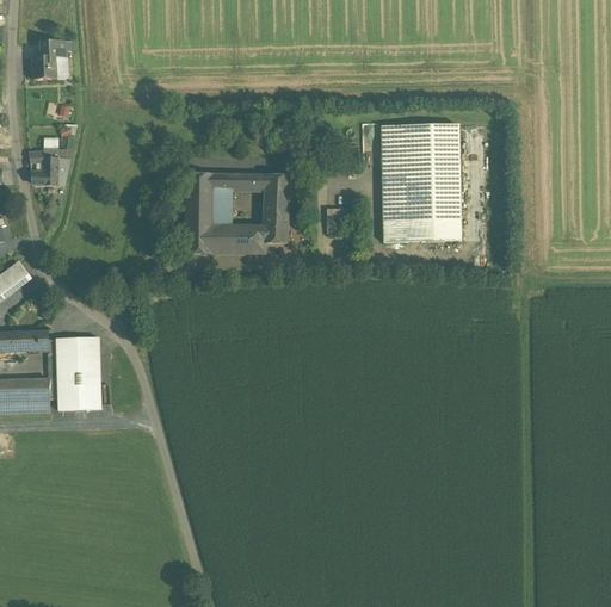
[(66,41),(42,41),(42,56),(56,55),(56,56),(63,56),(62,50),(66,50),(66,41)]
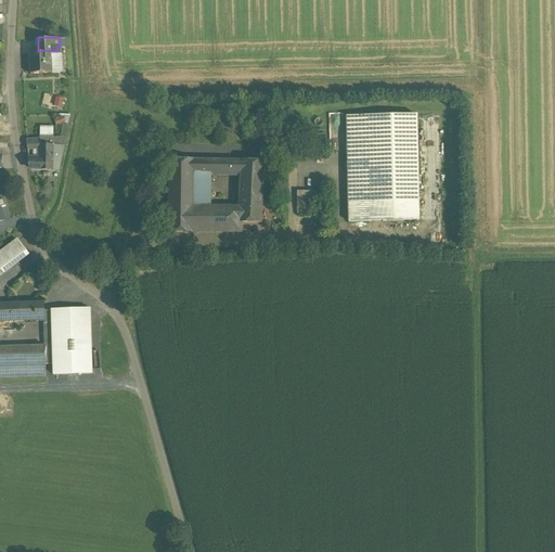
[(38,51),(29,51),(30,72),(51,71),(51,51),(51,50),(38,51)]
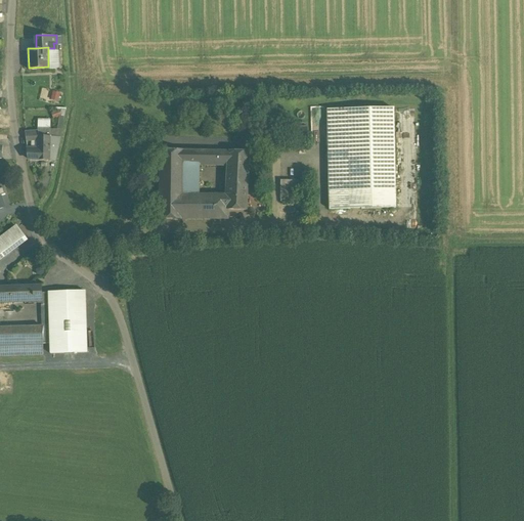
[(54,48),(48,48),(48,67),(57,67),(56,48),(54,48)]
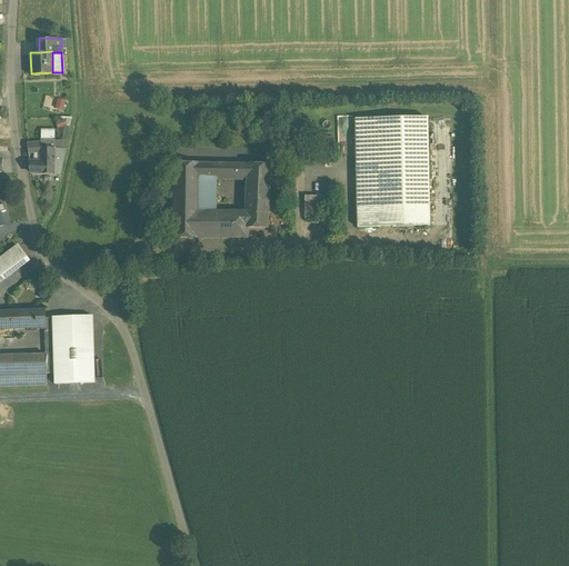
[(57,96),(53,105),(61,107),(63,98),(57,96)]
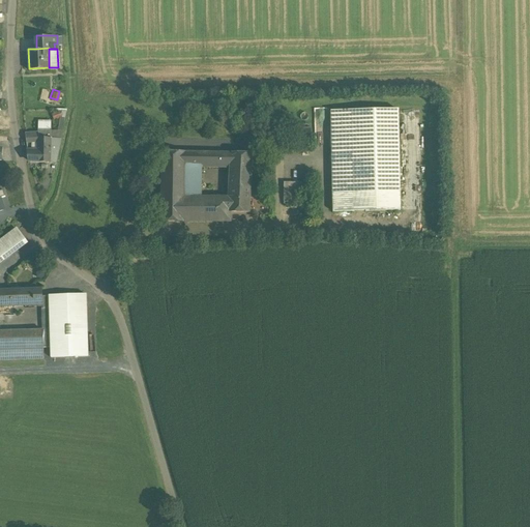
[(64,107),(51,107),(50,115),(64,116),(64,107)]
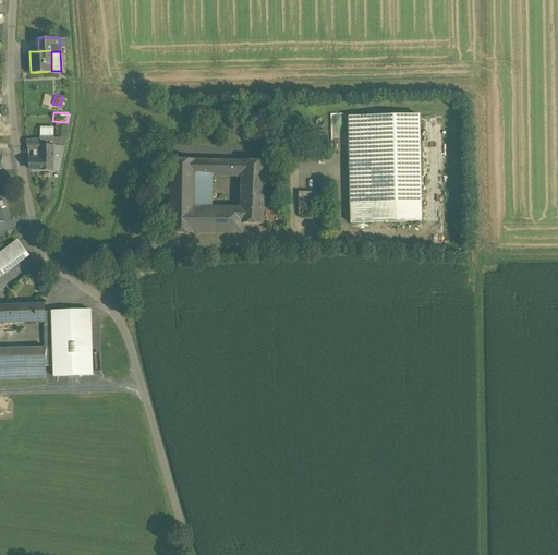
[(420,113),(348,115),(350,220),(422,219),(420,113)]
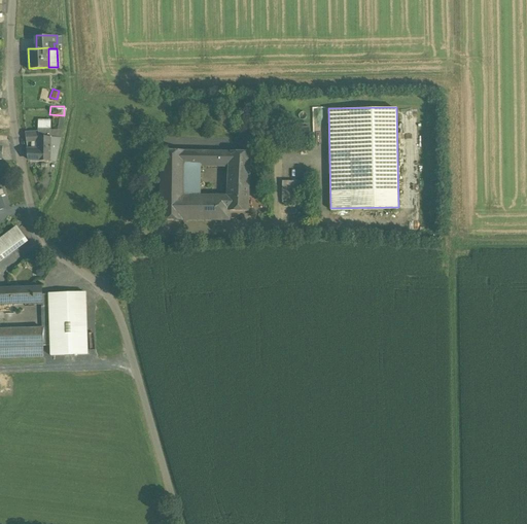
[(50,118),(38,118),(38,127),(50,127),(50,118)]
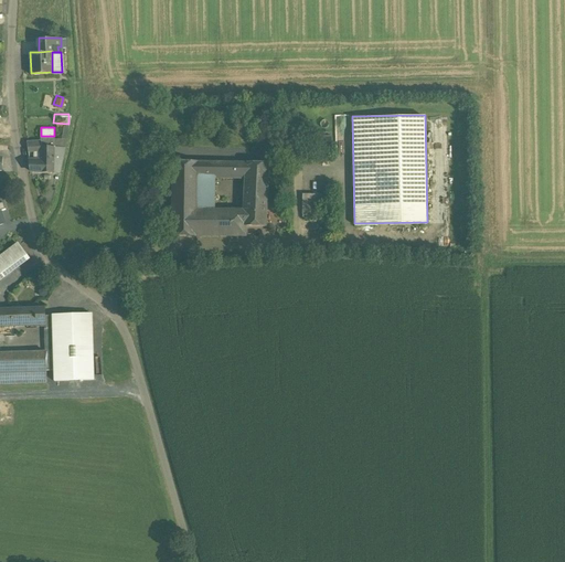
[(54,136),(41,136),(41,139),(42,139),(42,145),(54,145),(54,136)]
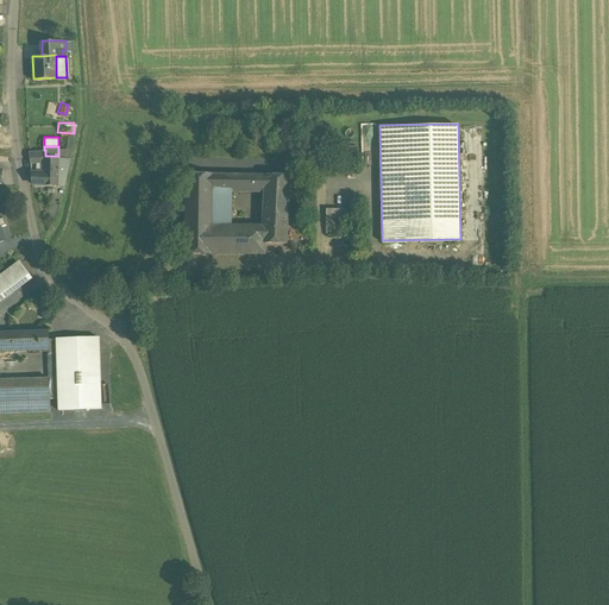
[(44,150),(29,151),(30,161),(44,159),(44,158),(43,156),(45,156),(45,150),(44,150)]
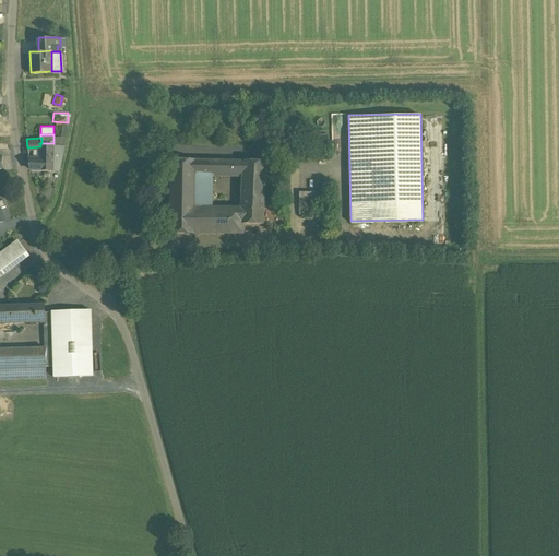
[(42,143),(39,143),(40,145),(40,146),(40,151),(37,151),(36,156),(30,157),(31,168),(52,168),(52,155),(54,143),(42,143)]
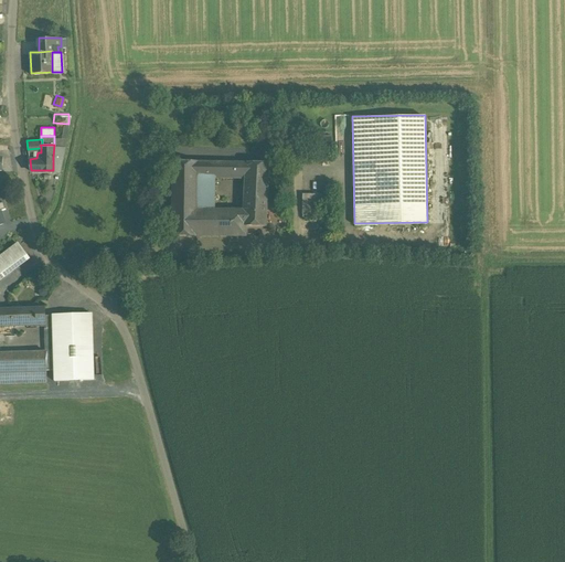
[(54,145),(53,157),(62,158),(65,146),(54,145)]
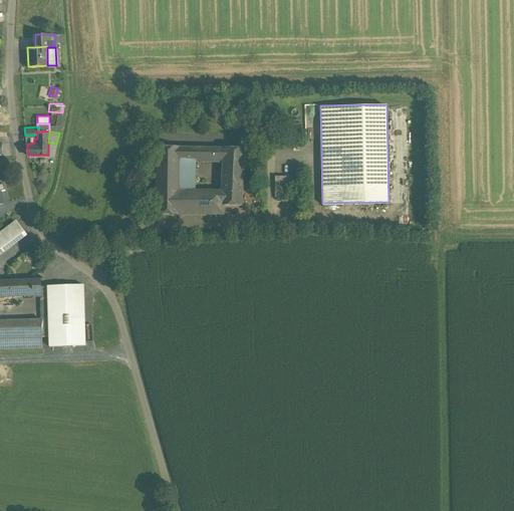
[(180,147),(159,146),(158,147),(157,213),(179,213),(179,190),(180,157),(180,147)]
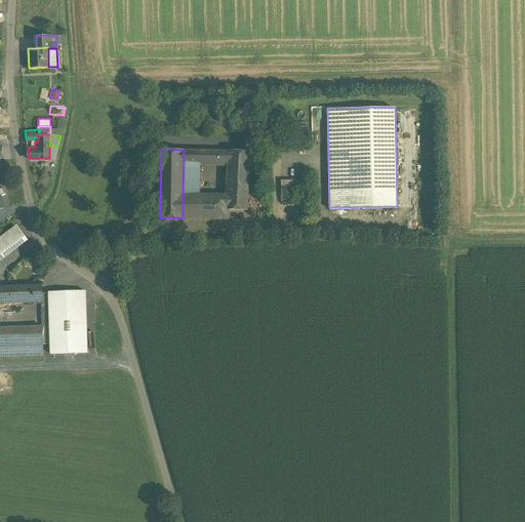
[(220,150),(184,150),(184,160),(220,161),(220,150)]
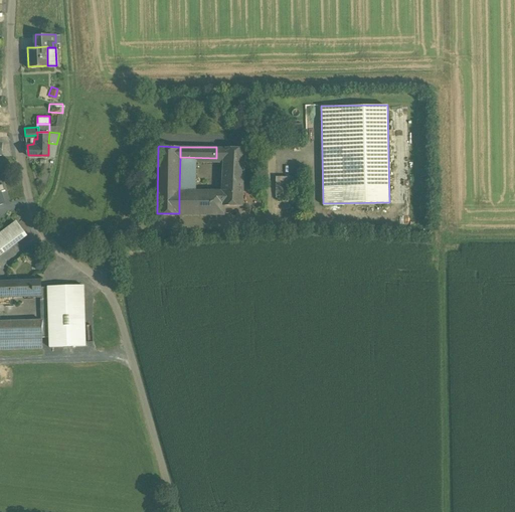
[(226,148),(216,147),(216,158),(225,158),(226,148)]
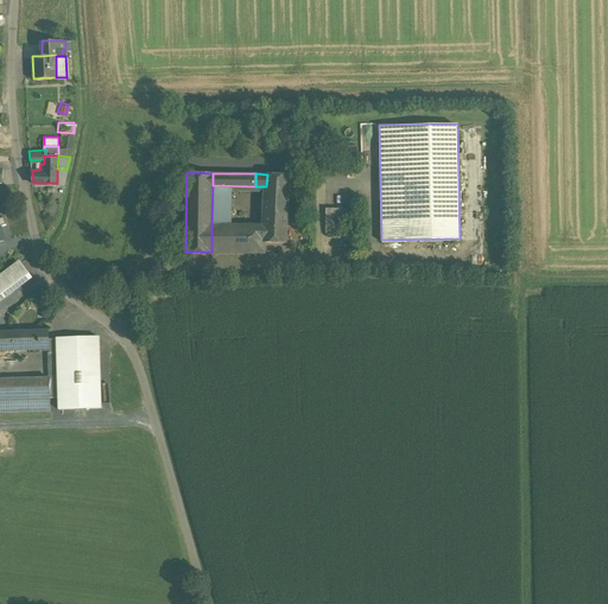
[(289,175),(267,175),(266,186),(265,214),(286,215),(289,175)]
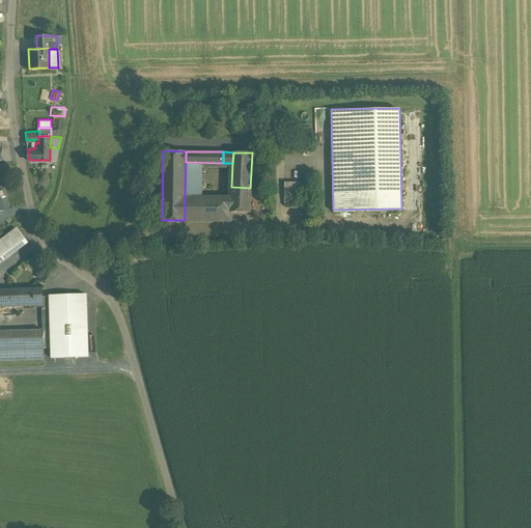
[(299,182),(284,181),(284,189),(298,190),(299,182)]
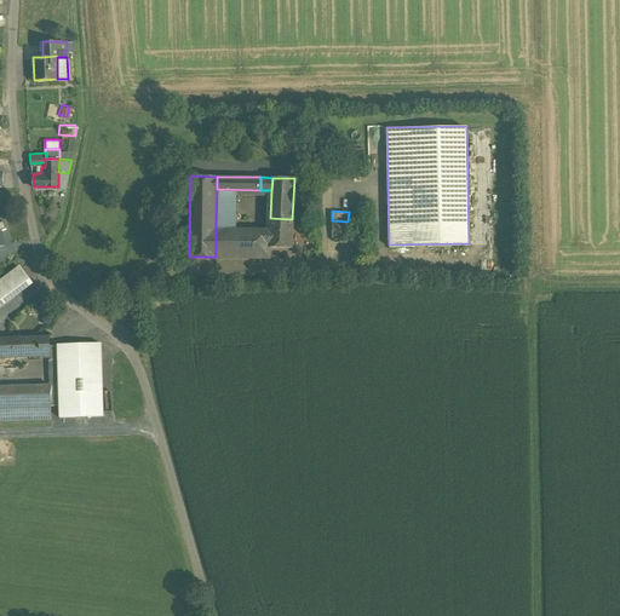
[(292,219),(270,218),(270,229),(292,229),(292,219)]
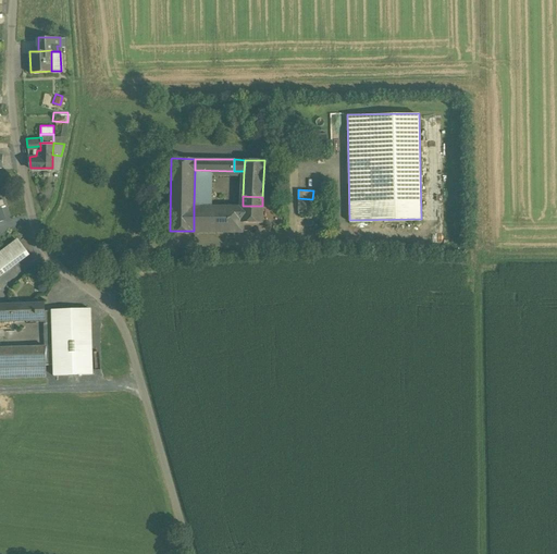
[(236,207),(194,206),(194,231),(242,230),(242,220),(242,209),(236,209),(236,207)]
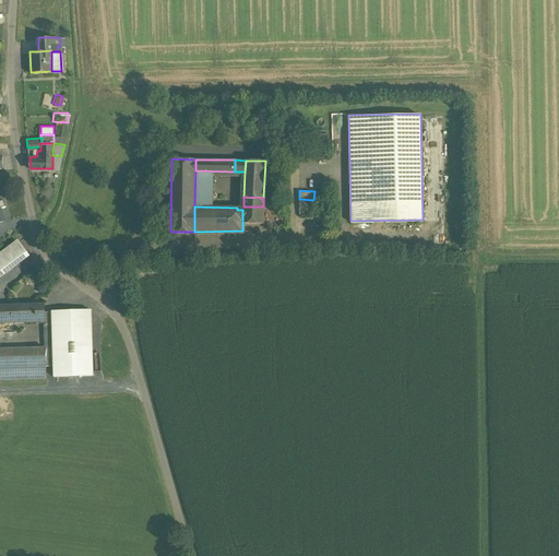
[(263,206),(244,206),(242,210),(242,221),(262,222),(263,206)]
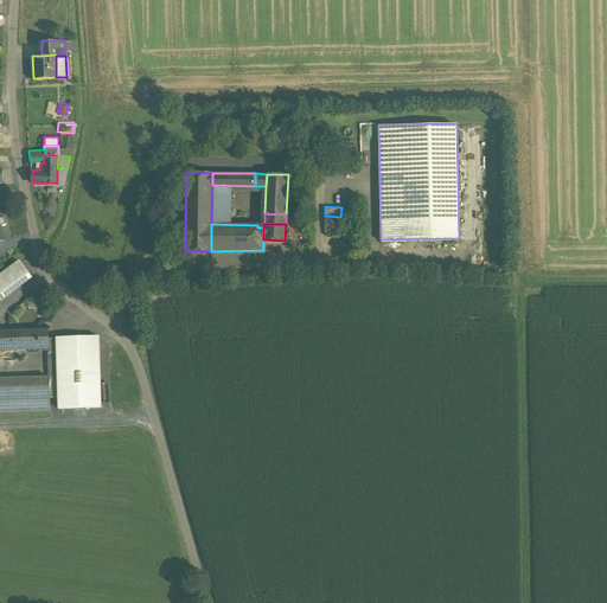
[(20,260),(0,274),(0,296),(31,274),(20,260)]
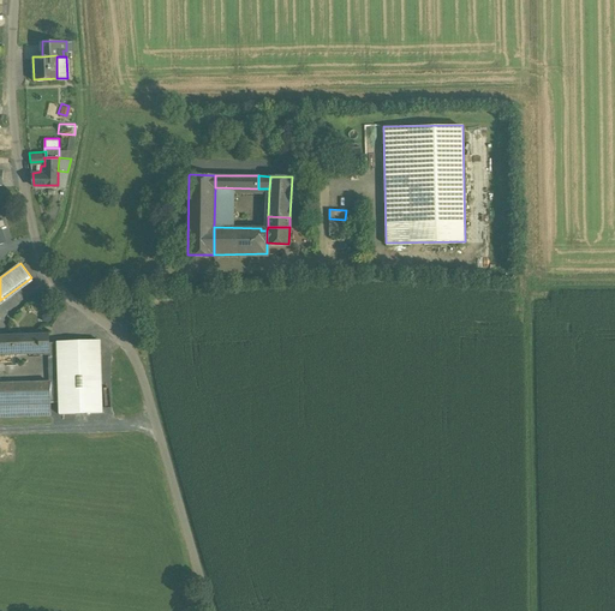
[(49,333),(0,334),(0,352),(49,349),(49,341),(49,333)]
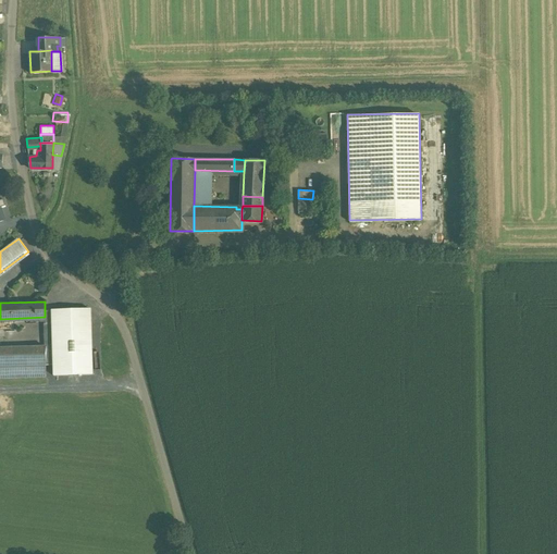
[(90,307),(59,308),(60,329),(52,329),(53,362),(54,373),(93,372),(90,307)]
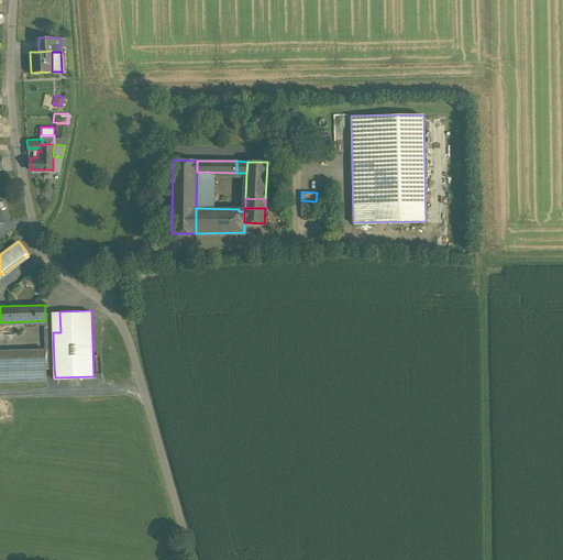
[(59,311),(45,313),(45,320),(46,333),(53,332),(61,332),(59,311)]
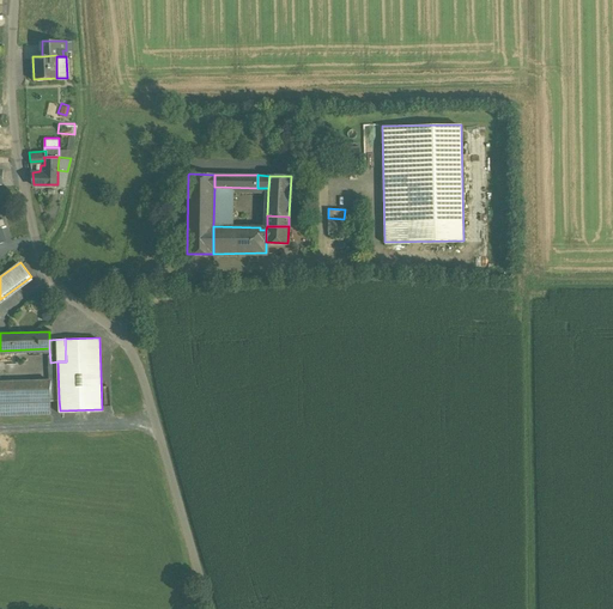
[(50,379),(16,381),(0,381),(0,400),(50,399),(52,379),(50,379)]
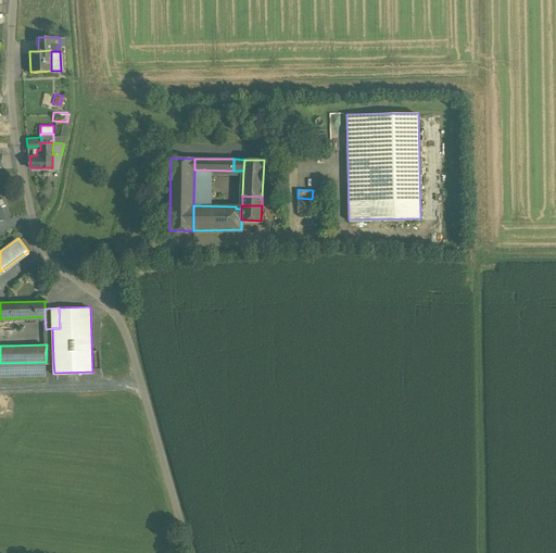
[(0,363),(0,374),(46,373),(46,362),(0,363)]
